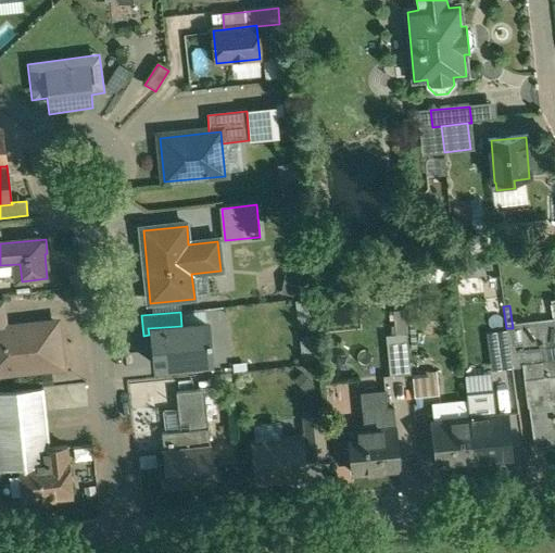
[(554,322),(513,328),(506,328),(512,368),(524,366),(534,365),(532,350),(554,347),(554,322)]
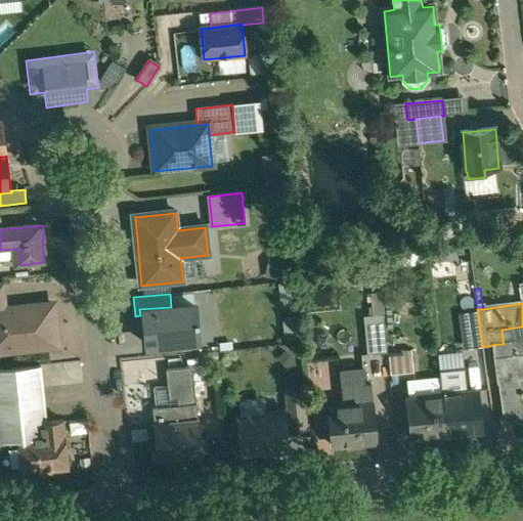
[(171,307),(139,309),(140,315),(142,347),(195,343),(192,305),(171,307)]
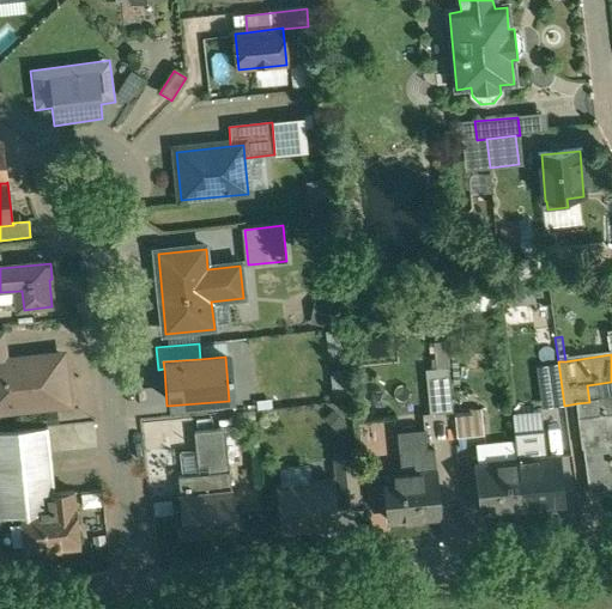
[(7,363),(0,363),(0,412),(66,405),(62,358),(7,363)]
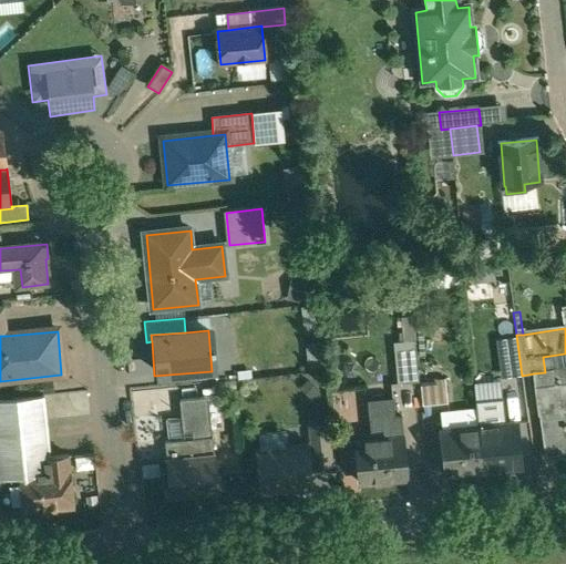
[(417,341),(394,344),(399,385),(420,382),(417,341)]
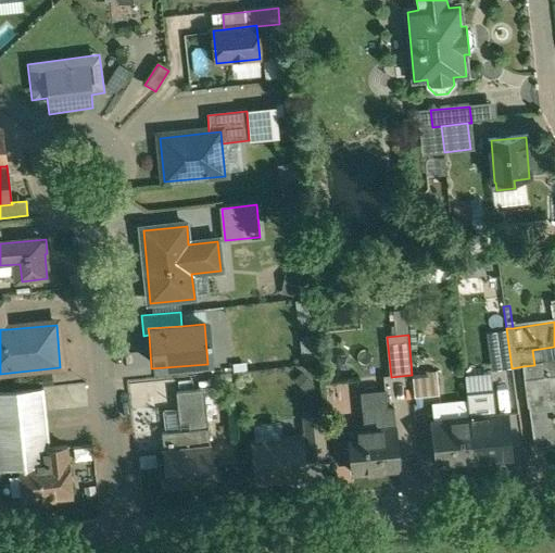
[(554,362),(534,365),(524,366),(529,409),(531,409),(537,451),(554,448),(554,362)]
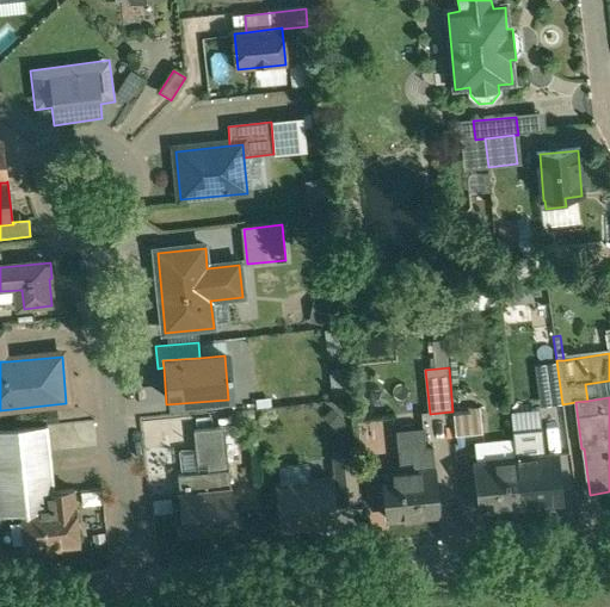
[(421,421),(393,423),(395,453),(400,453),(399,451),(424,448),(421,421)]
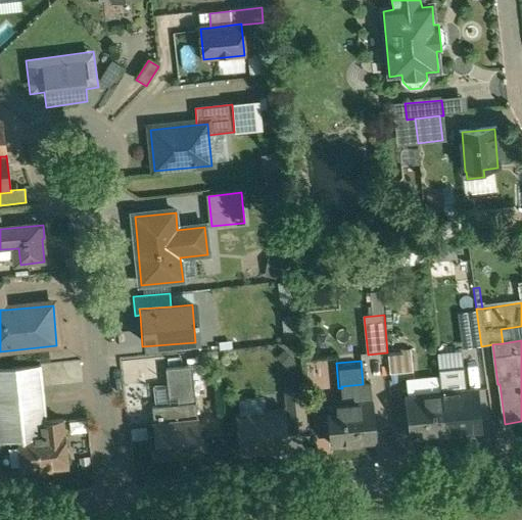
[(40,366),(0,370),(0,441),(20,439),(43,437),(42,423),(46,422),(40,366)]
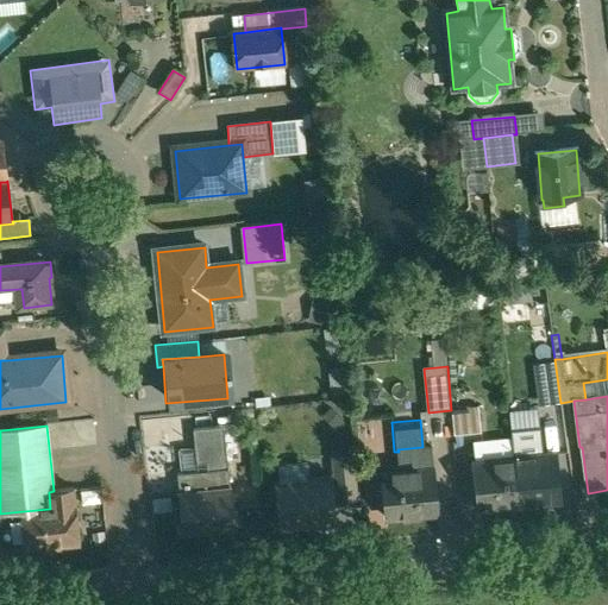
[(224,428),(194,432),(199,473),(227,471),(224,428)]
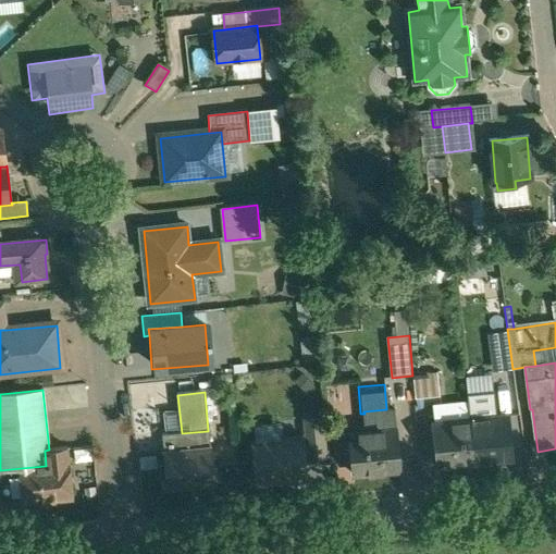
[(386,409),(363,411),(365,414),(367,433),(347,435),(351,475),(399,469),(393,409),(386,409)]
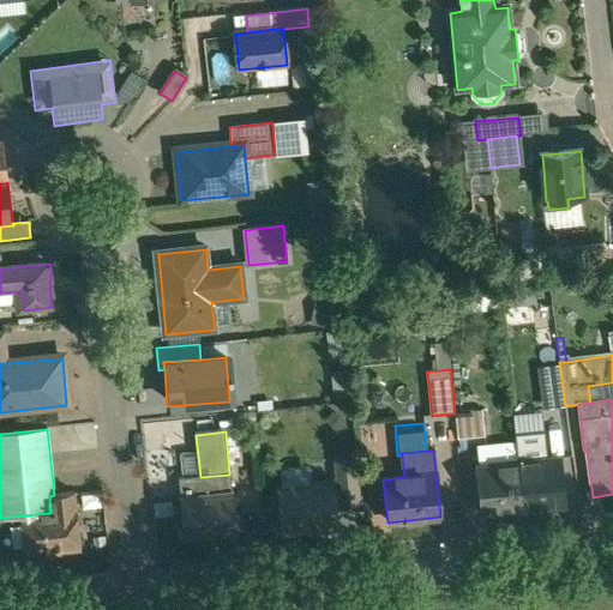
[(559,459),(517,464),(522,507),(564,502),(559,459)]
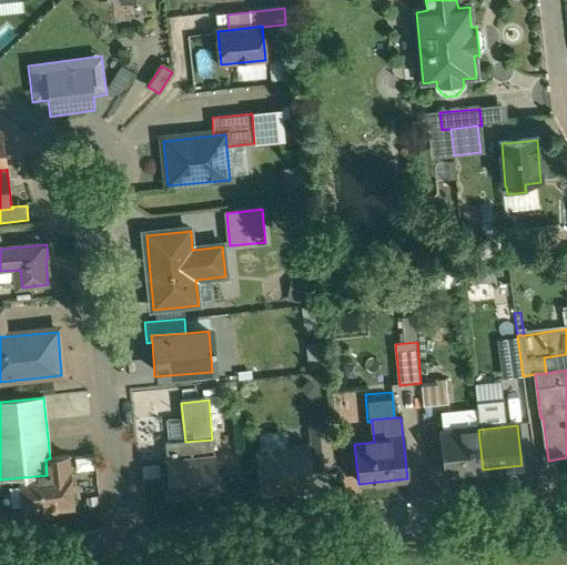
[(327,429),(312,431),(315,468),(331,466),(327,429)]
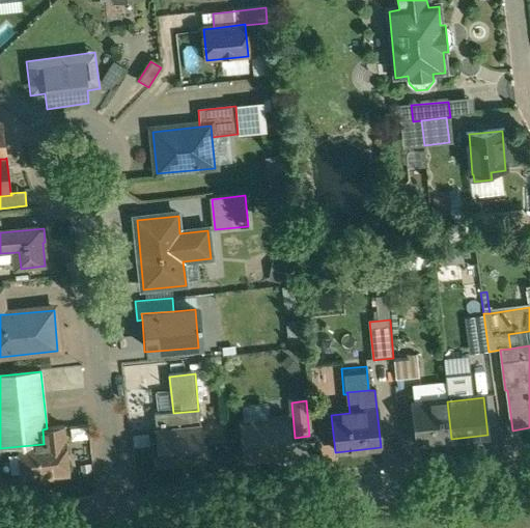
[(447,401),(411,405),(415,443),(451,439),(447,401)]
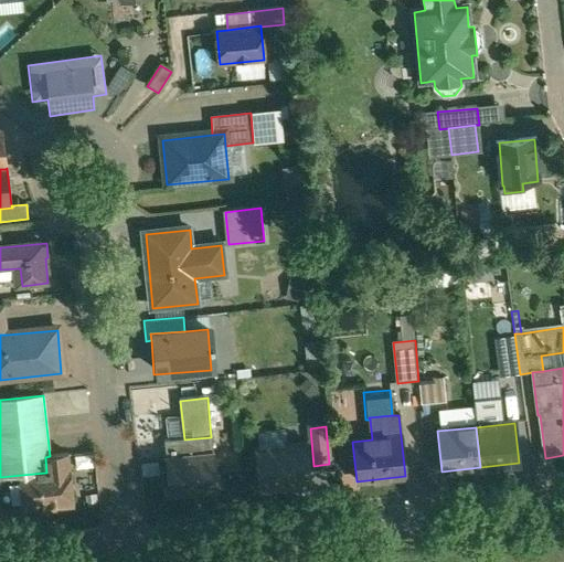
[(184,439),(165,442),(167,460),(166,460),(170,495),(219,490),(214,455),(213,455),(211,437),(184,439)]
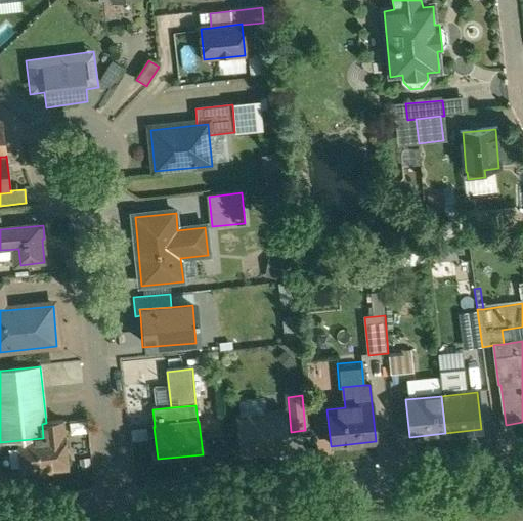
[(284,413),(237,418),(242,457),(288,451),(284,413)]
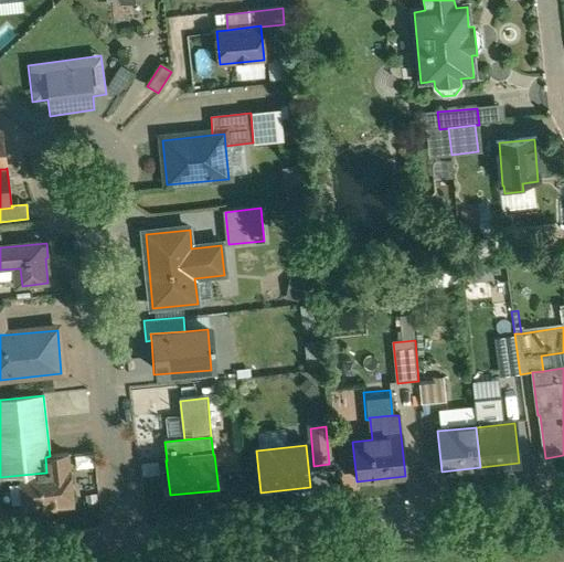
[(50,456),(45,457),(46,473),(22,475),(25,507),(25,509),(75,504),(70,454),(50,456)]
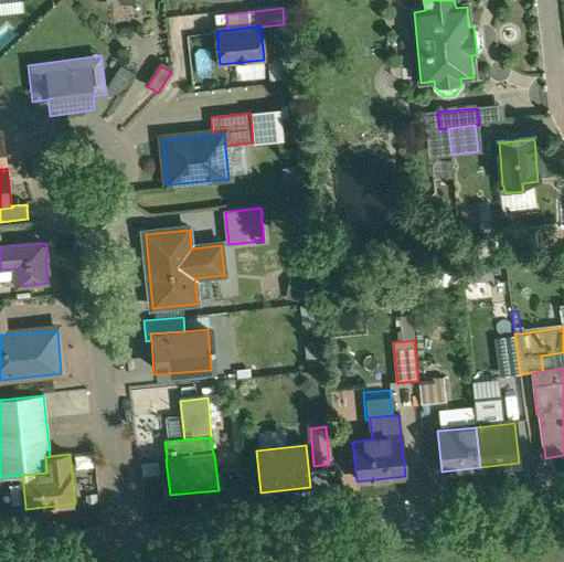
[(22,475),(0,477),(0,509),(25,507),(22,475)]
